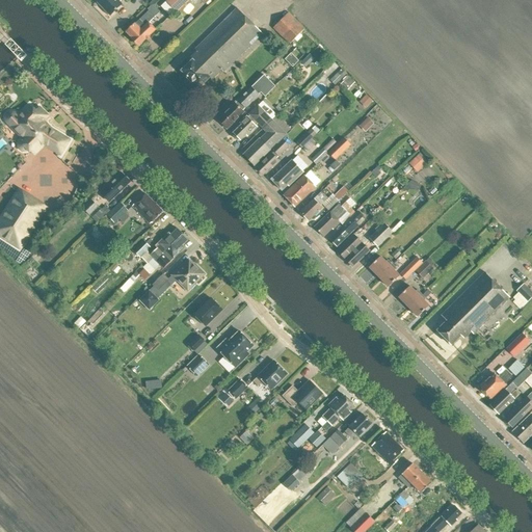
[(110,16),(122,4),(120,2),(121,0),(100,0),(98,3),(104,9),(103,10),(108,16),(109,15),(110,16)]
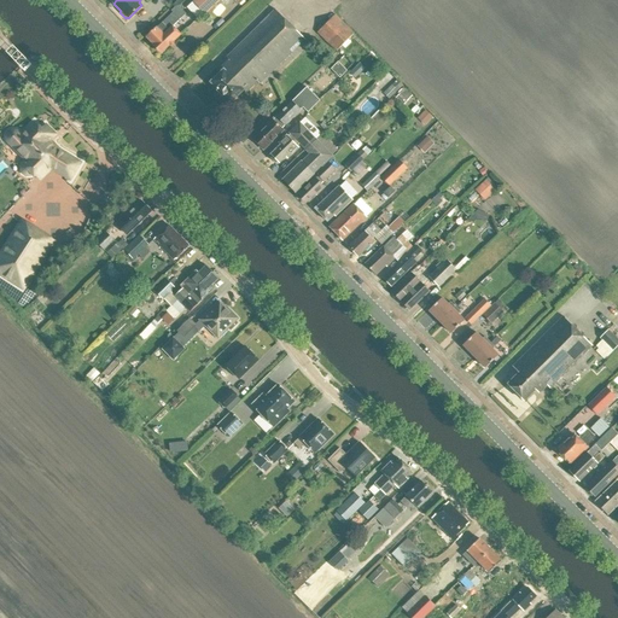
[(205,16),(221,0),(193,0),(192,3),(205,16)]
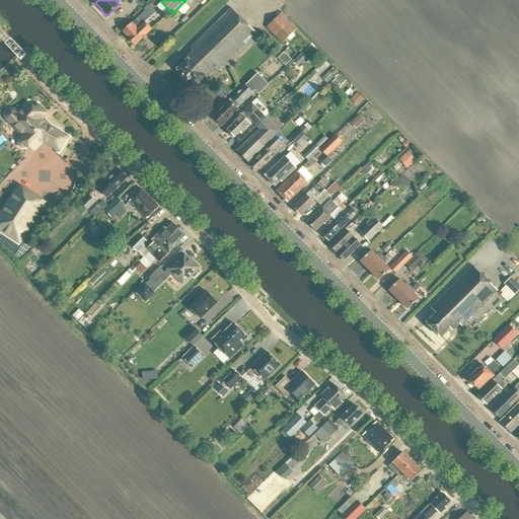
[(145,11),(123,32),(128,38),(135,45),(142,39),(143,40),(147,35),(146,35),(152,29),(146,22),(156,12),(150,6),(149,4),(144,10),(145,11)]
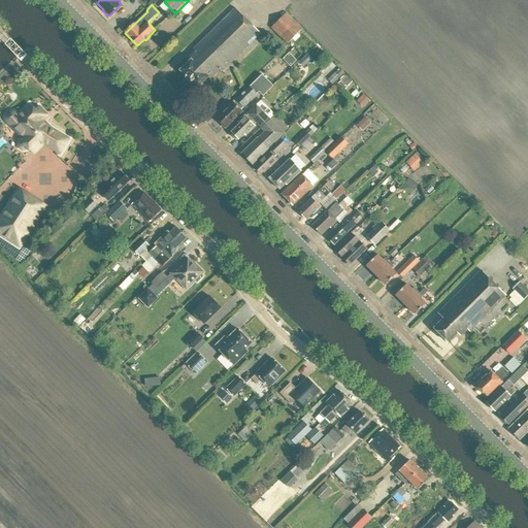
[(189,58),(191,60),(179,71),(197,88),(207,77),(210,80),(220,71),(222,73),(261,34),(234,8),(194,48),(196,51),(189,58)]
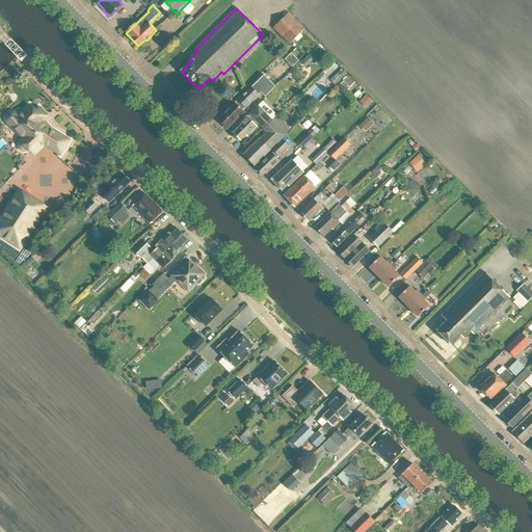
[(290,44),(304,28),(288,14),(273,28),(290,44)]
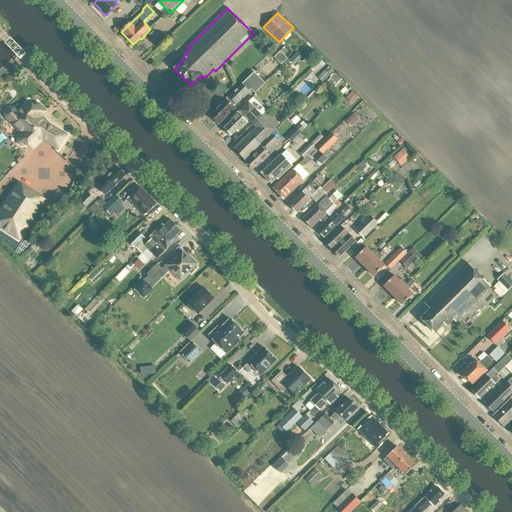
[(288,59),(280,52),(274,57),(282,65),(288,59)]
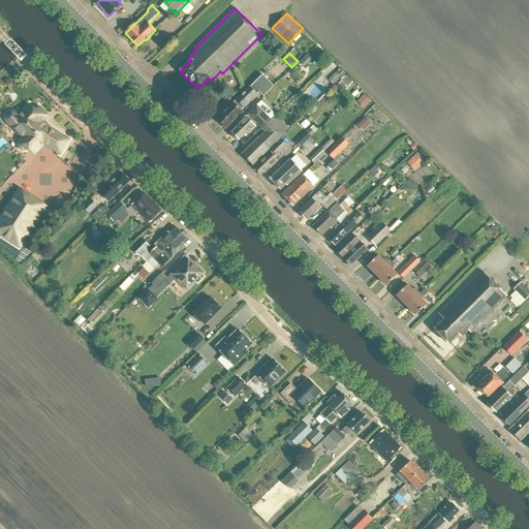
[(304,67),(309,63),(304,58),(300,62),(304,67)]
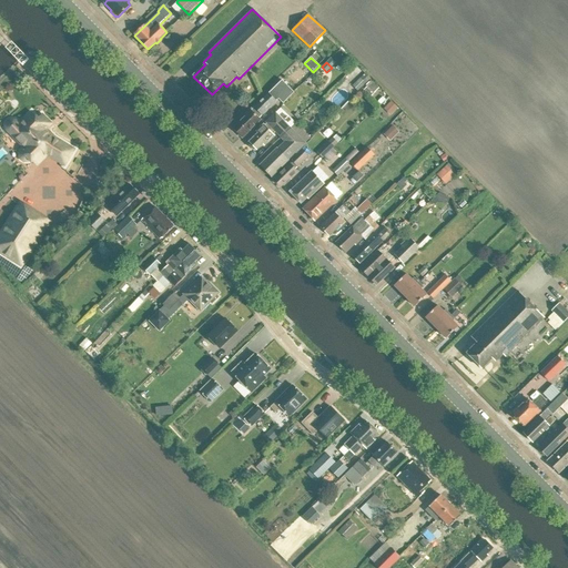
[(366,83),(371,79),(365,74),(361,78),(366,83)]
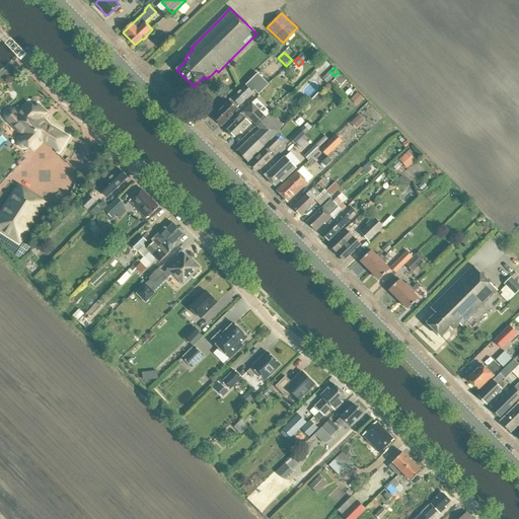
[(229,101),(229,100),(212,118),(221,126),(228,119),(229,119),(232,116),(233,117),(238,110),(236,108),(252,92),(252,91),(253,90),(258,94),(269,85),(257,74),(245,85),(229,101)]
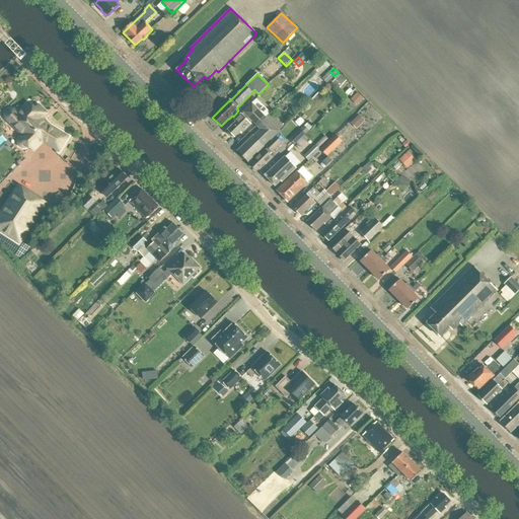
[(338,90),(343,85),(337,78),(330,84),(338,90)]
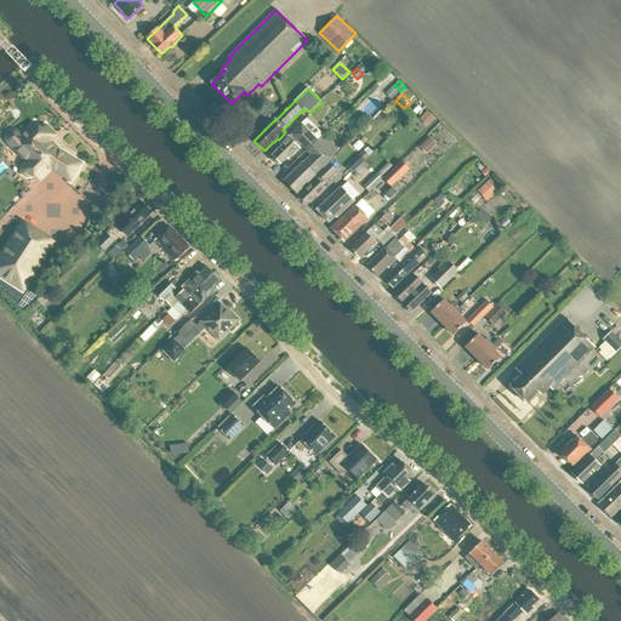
[(426,126),(432,120),(425,113),(417,121),(425,129),(426,126)]
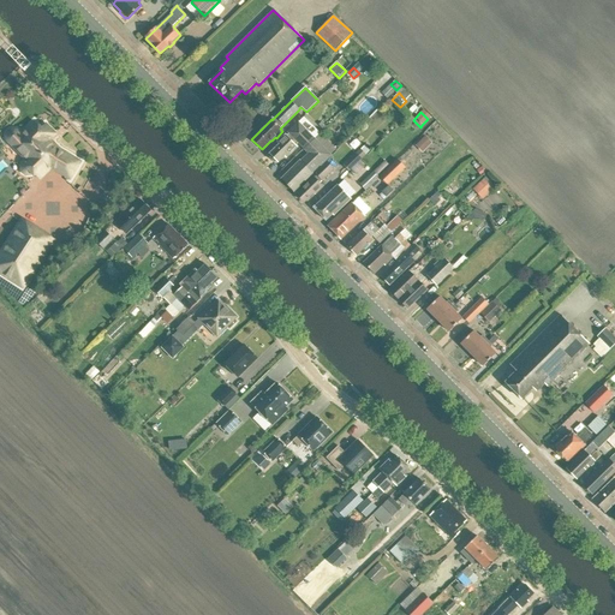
[(304,149),(315,139),(298,124),(288,133),(290,135),(287,137),(286,136),(279,143),(280,145),(270,154),(270,155),(270,157),(270,159),(275,162),(278,162),(279,162),(288,153),(290,155),(298,148),(296,145),(298,143),(304,149)]
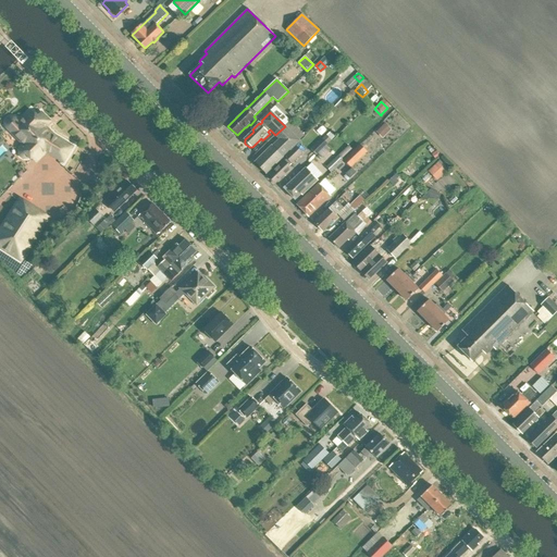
[(53,136),(44,126),(49,122),(41,114),(36,119),(31,113),(22,121),(17,121),(15,120),(14,119),(13,119),(11,119),(10,120),(9,121),(8,122),(7,123),(7,124),(7,126),(8,127),(9,128),(24,145),(22,148),(21,149),(20,150),(20,152),(21,153),(21,155),(22,156),(23,157),(24,158),(26,158),(27,158),(28,157),(31,157),(33,153),(36,156),(42,149),(63,161),(72,148),(53,136)]
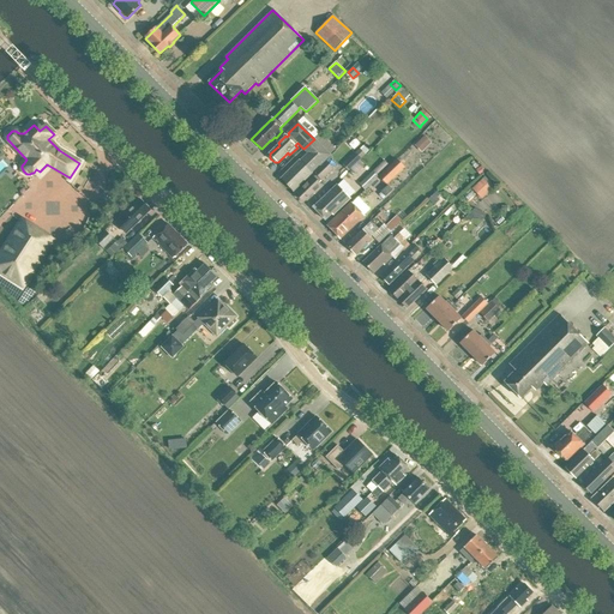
[(336,149),(320,133),(305,150),(312,157),(304,166),(300,162),(282,179),(294,192),(312,174),(311,174),(319,166),(320,166),(330,156),(330,155),(336,149)]
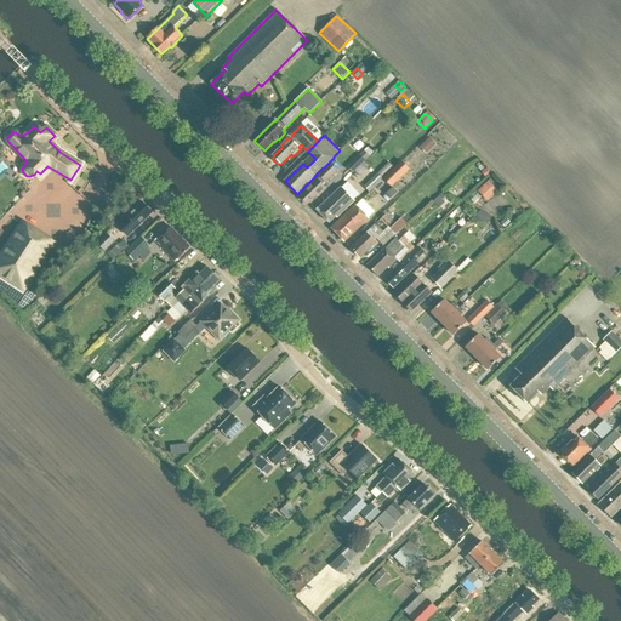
[(421,147),(427,154),(437,143),(431,137),(421,147)]
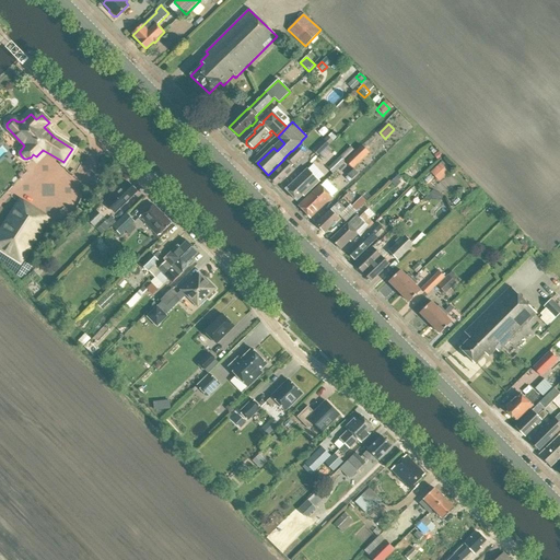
[(317,155),(333,141),(328,137),(313,151),(317,155)]
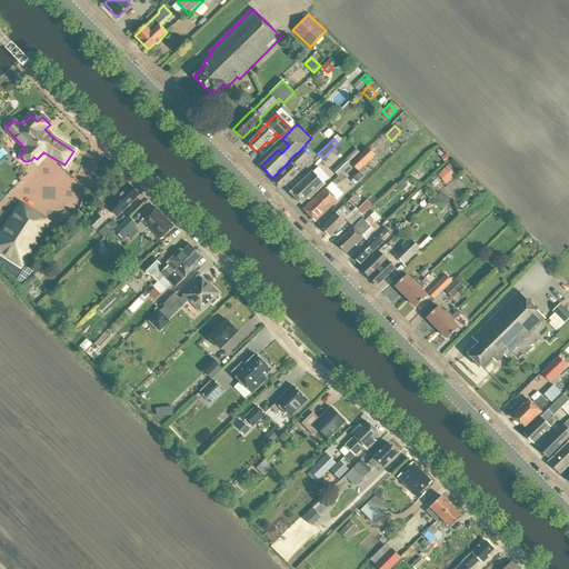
[(361,155),(351,163),(359,171),(376,156),(368,148),(361,155)]
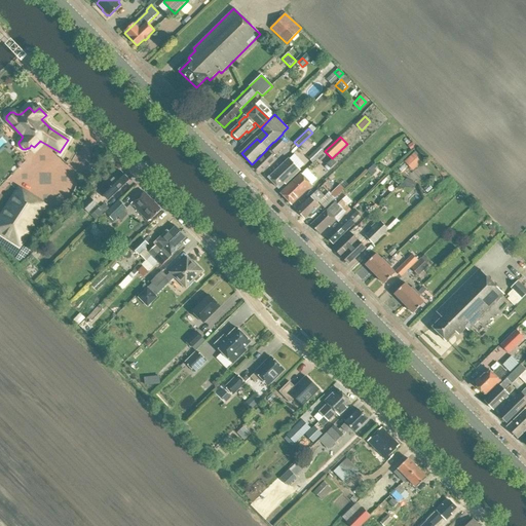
[(275,155),(286,145),(278,138),(268,148),(275,155)]
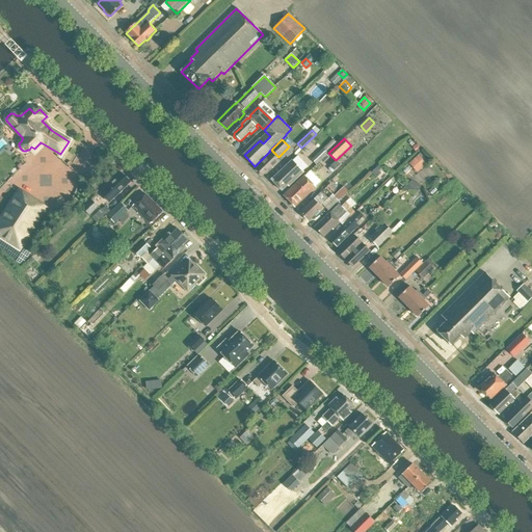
[(324,150),(328,153),(338,144),(334,140),(324,150)]
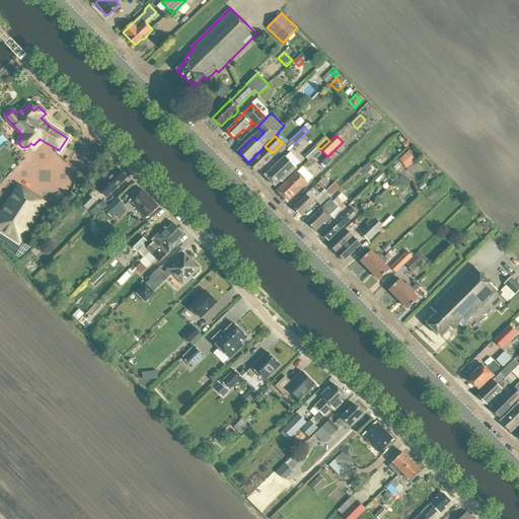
[(315,145),(304,156),(308,160),(320,149),(316,146),(315,145)]
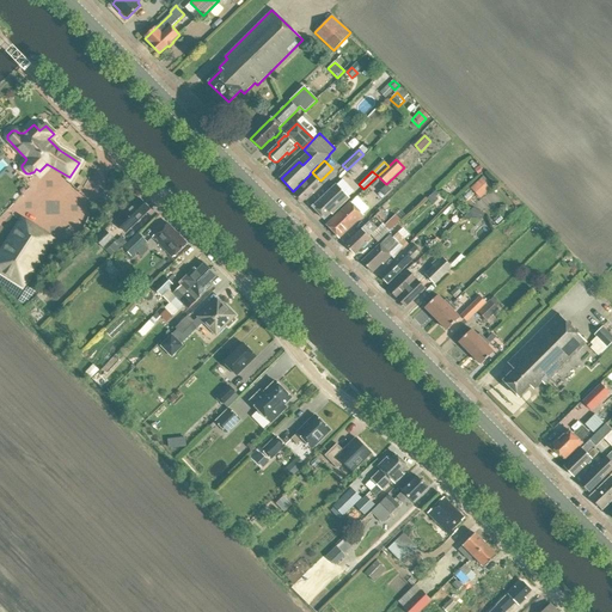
[(322,187),(312,177),(295,194),(303,202),(311,193),(313,195),(322,187)]
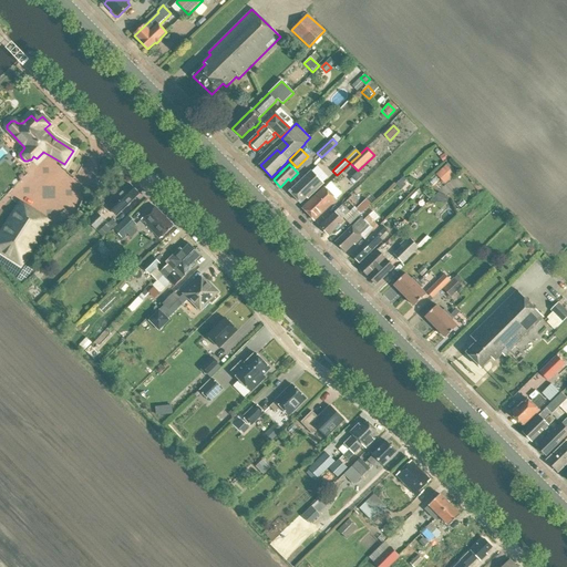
[(445,184),(455,174),(446,165),(436,175),(445,184)]
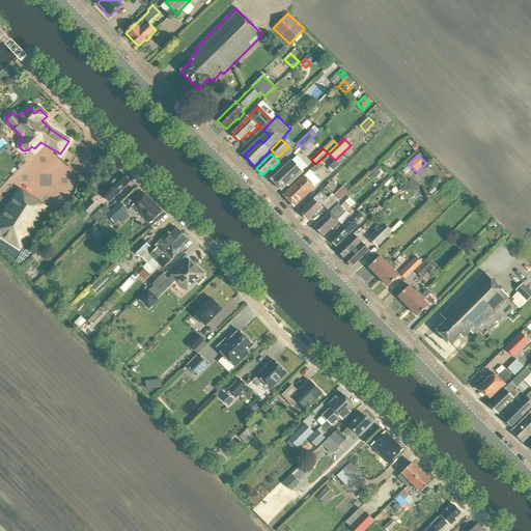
[(290,161),(271,180),(281,191),(287,186),(288,187),(303,172),(290,161)]
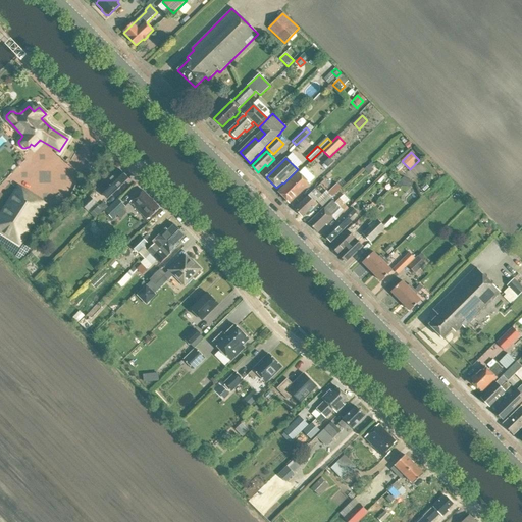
[(328,167),(333,162),(330,158),(324,163),(328,167)]
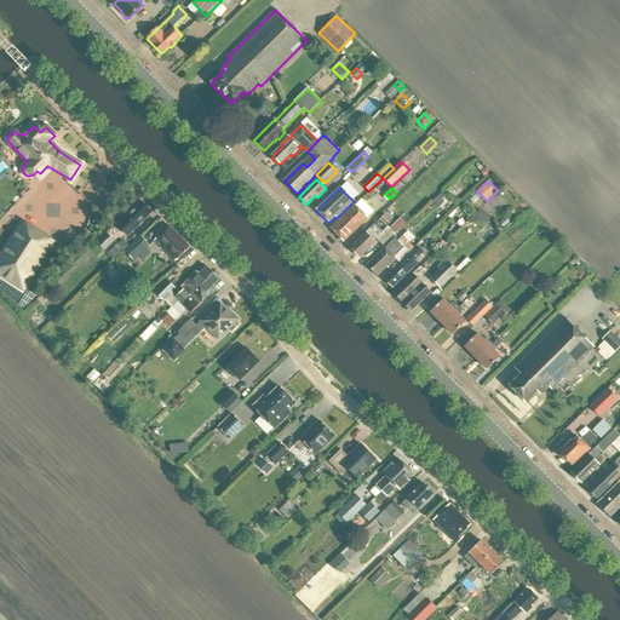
[(440,208),(445,204),(442,201),(441,199),(438,196),(432,202),(440,208)]
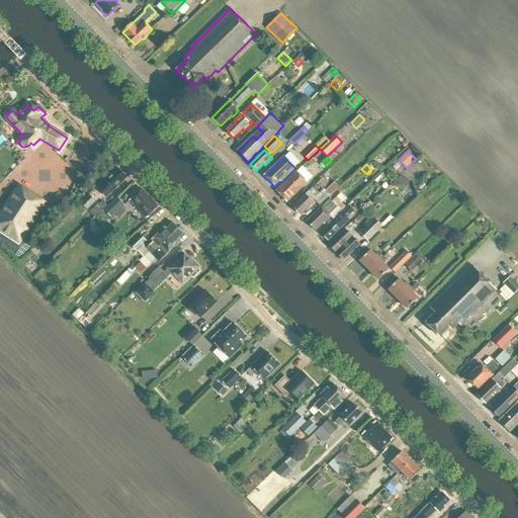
[(114,190),(127,178),(118,169),(105,181),(105,180),(97,187),(106,197),(113,190),(114,190)]
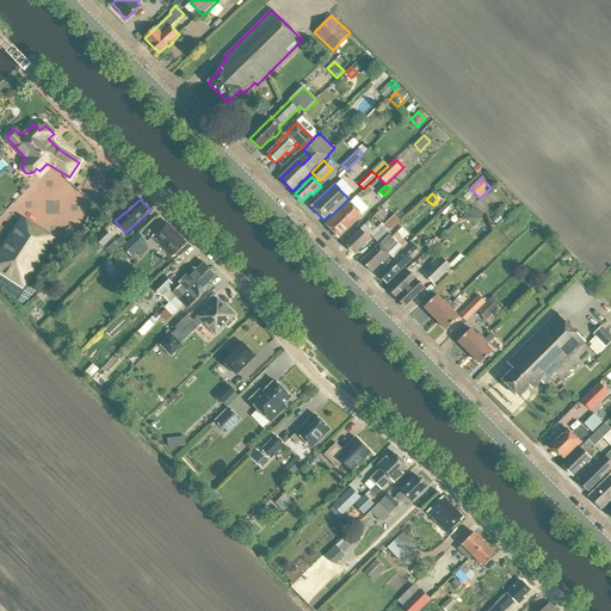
[(351,203),(350,202),(326,226),(339,239),(363,216),(363,215),(351,203)]
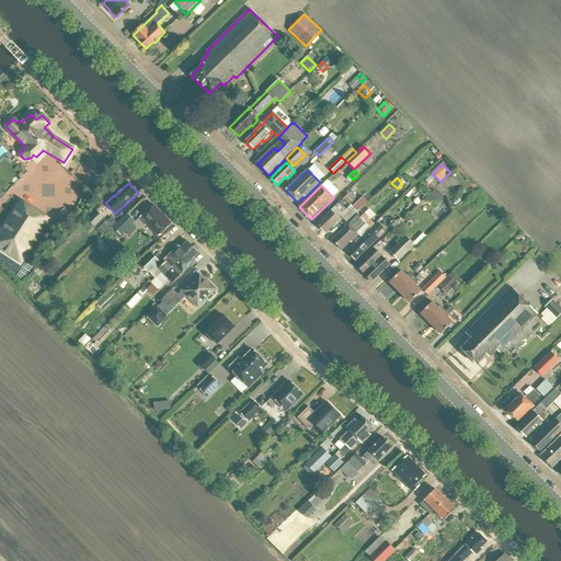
[(419,204),(427,196),(422,190),(413,198),(419,204)]
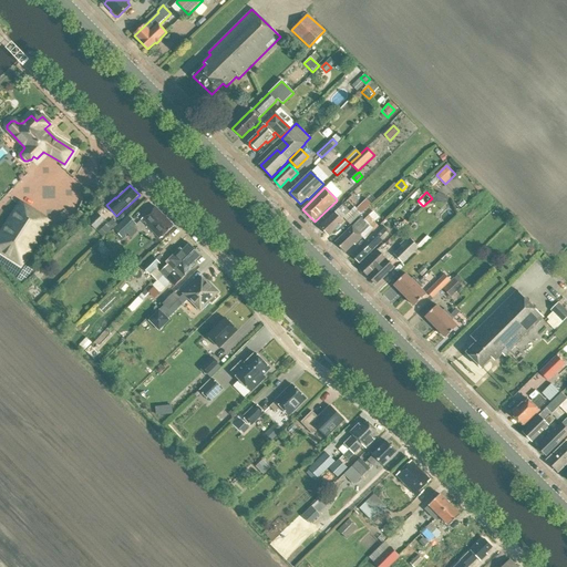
[(352,196),(347,200),(353,207),(359,203),(352,196)]
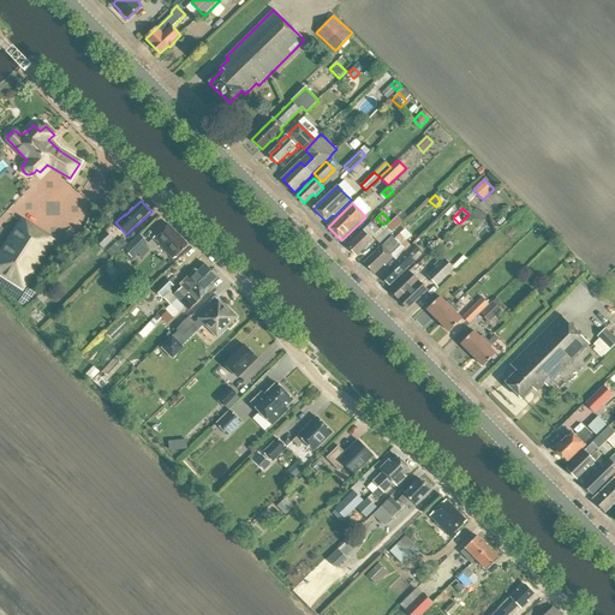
[(392,232),(402,222),(396,216),(387,226),(392,232)]
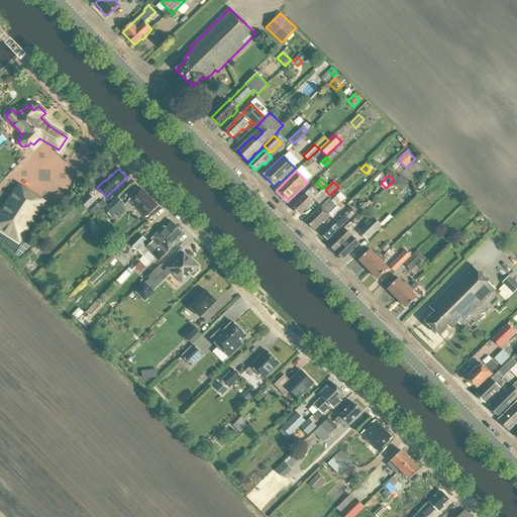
[(0,228),(19,241),(44,202),(19,186),(0,215),(0,228)]
